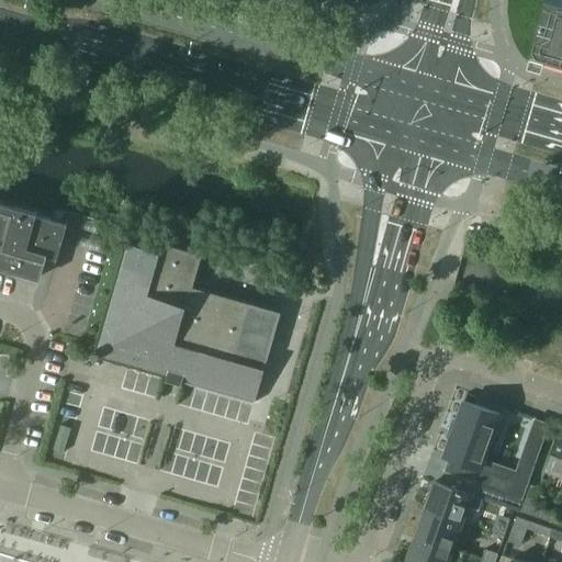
[(561,0),(546,0),(534,43),(561,51),(561,0)]
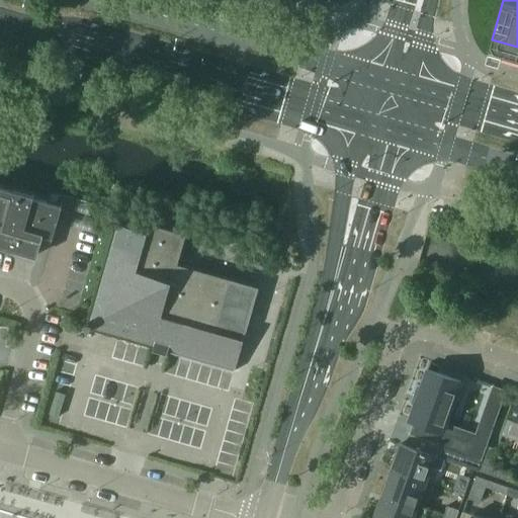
[(0,243),(38,255),(45,235),(54,237),(63,206),(34,198),(35,195),(15,190),(14,192),(0,187),(0,243)]
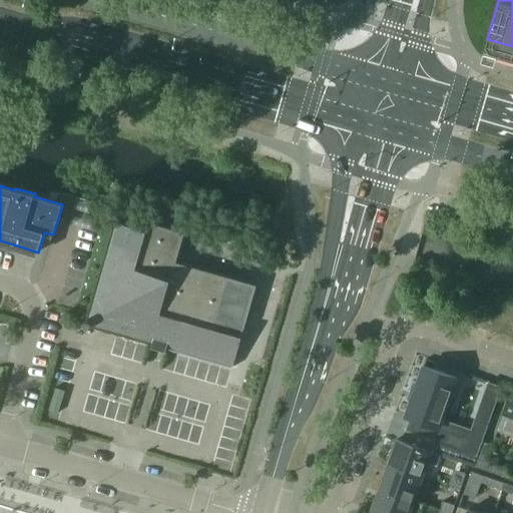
[(137,227),(115,221),(85,325),(233,368),(258,285),(176,261),(185,231),(146,220),(143,233),(136,231),(137,227)]
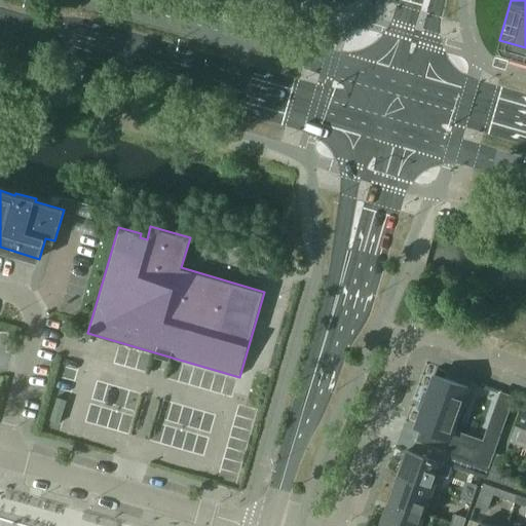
[(423,389),(416,409),(422,411),(416,426),(421,428),(417,440),(416,440),(473,460),(487,465),(490,466),(495,452),(497,445),(511,407),(515,396),(501,390),(497,403),(484,440),(480,451),(477,450),(478,446),(465,442),(468,434),(454,428),(462,407),(467,408),(473,393),(467,391),(470,386),(436,374),(435,375),(429,391),(423,389)]
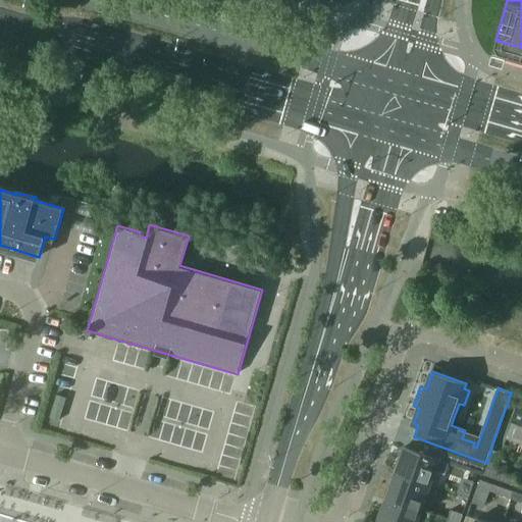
[(518,438),(521,439),(521,404),(518,403),(504,442),(515,447),(518,438)]
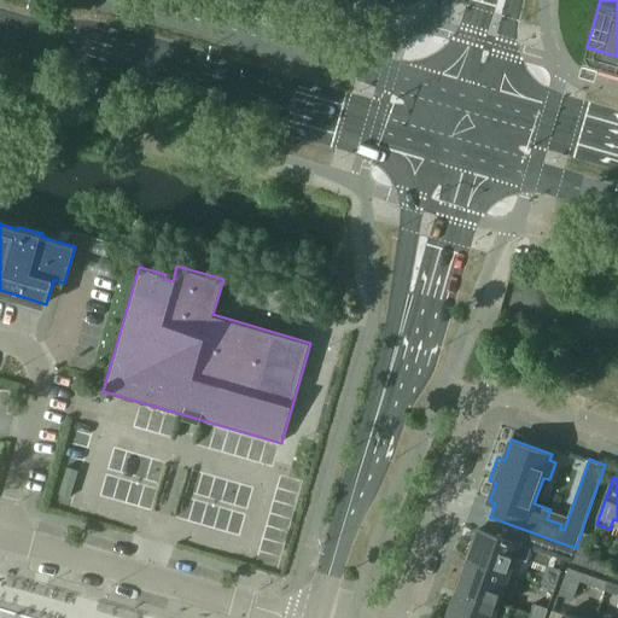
[(479,529),(470,558),(508,572),(514,555),(528,560),(531,548),(551,554),(552,553),(555,541),(489,517),(489,518),(490,518),(485,529),(484,529),(484,530),(479,529)]
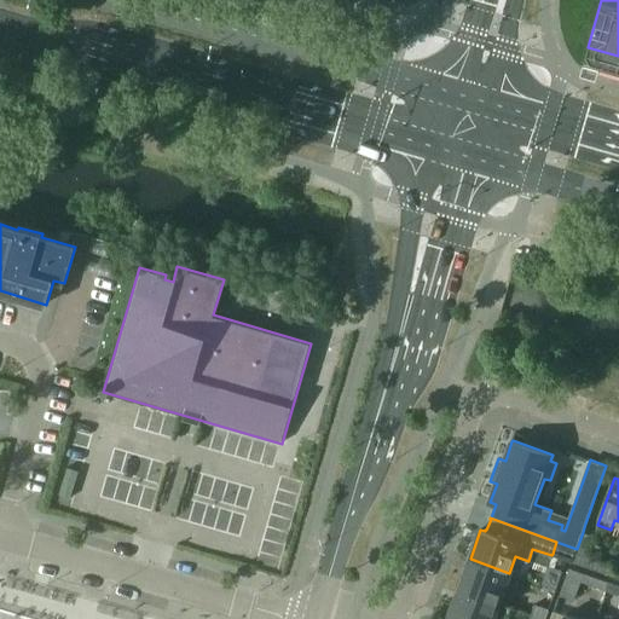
[(595,536),(583,532),(577,549),(572,562),(584,566),(595,536)]
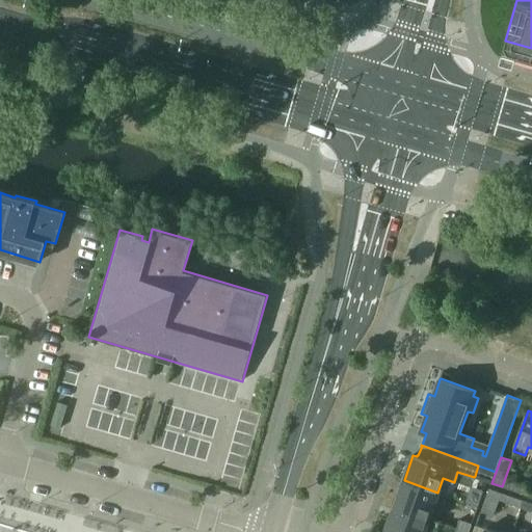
[(478,466),(475,476),(491,482),(496,472),(493,471),(478,466)]
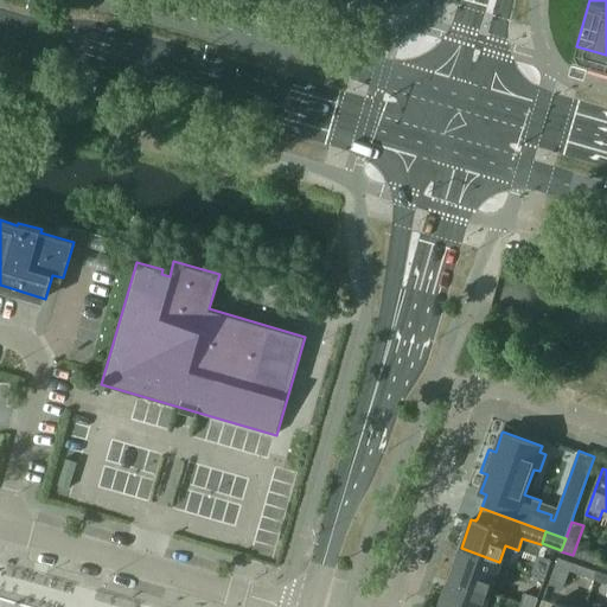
[(461,548),(451,576),(490,590),(499,562),(461,548)]
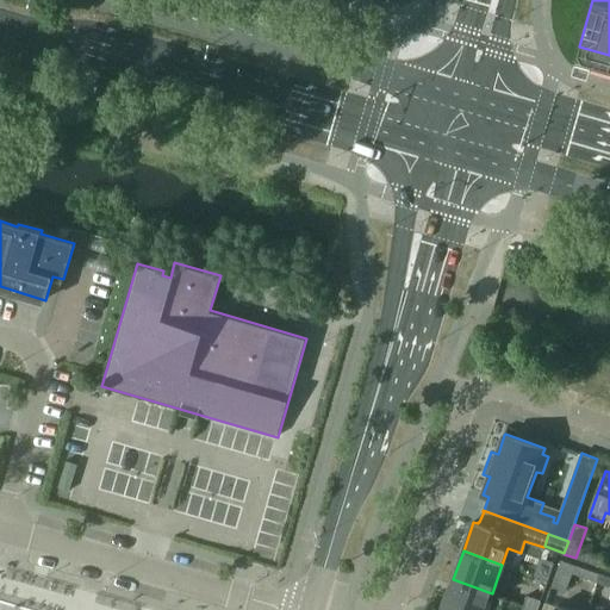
[(589,552),(586,561),(604,568),(607,559),(589,552)]
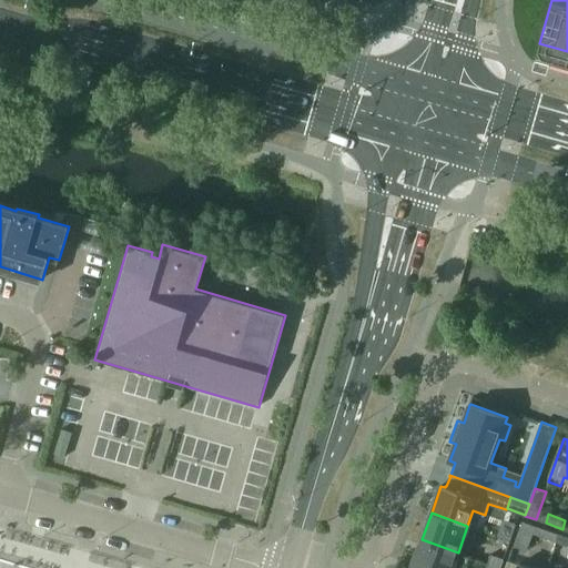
[(557,541),(559,535),(523,521),(514,546),(527,551),(534,533),(557,541)]
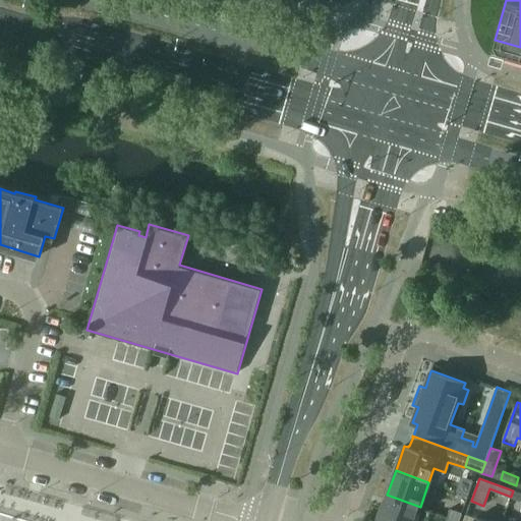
[(520,500),(520,493),(513,490),(511,497),(520,500)]
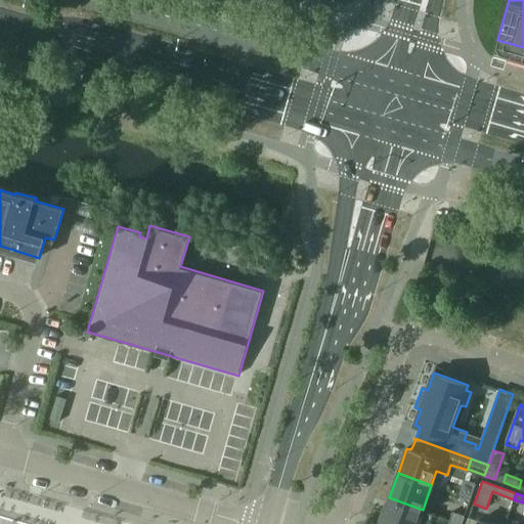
[(423,510),(389,497),(380,523),(379,523),(417,523),(419,521),(426,523),(429,523),(433,513),(423,510)]
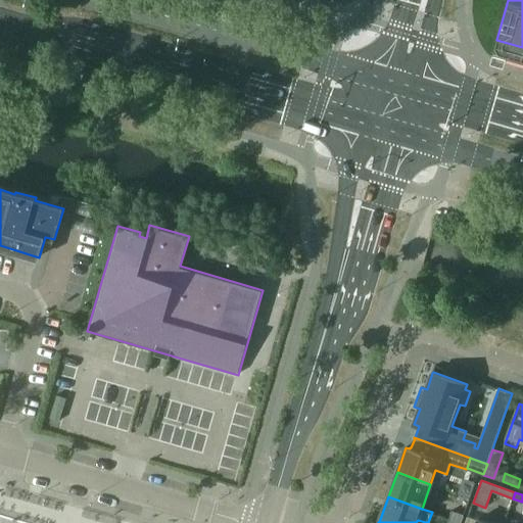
[(452,511),(449,519),(461,522),(464,515),(452,511)]
